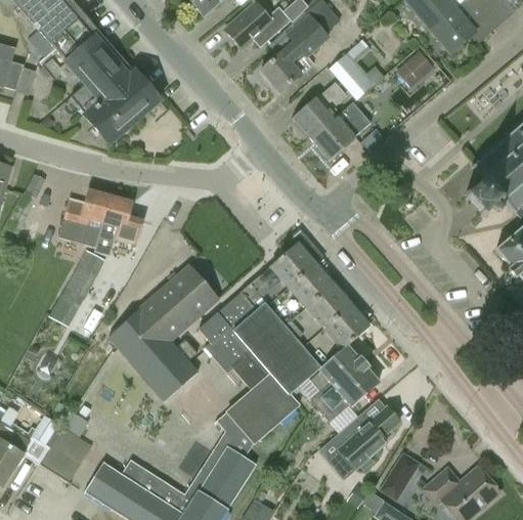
[(12,0),(84,83),(69,96),(84,114),(109,142),(159,98),(134,71),(128,75),(123,70),(62,0),(12,0)]
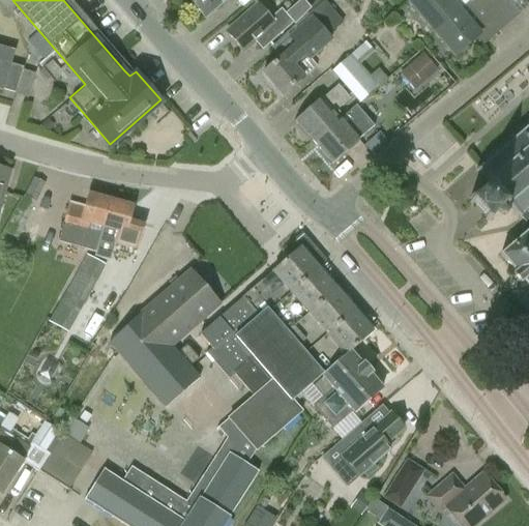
[(193,0),(205,13),(221,0),(193,0)]
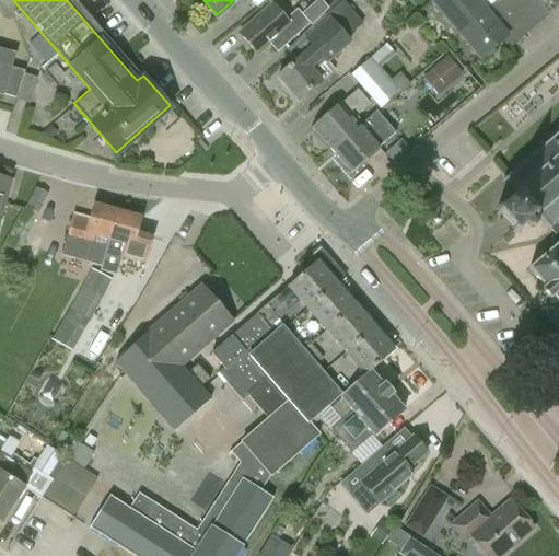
[(330,15),(306,36),(291,49),(297,56),(277,73),(297,96),(334,65),(329,59),(352,38),(348,34),(363,21),(346,0),(330,15)]
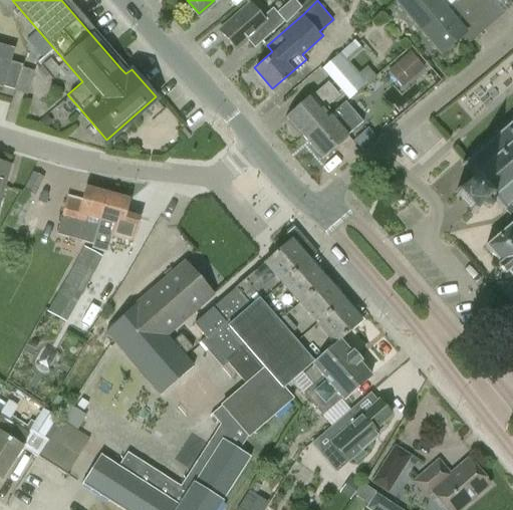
[(399,0),(421,26),(451,0),(399,0)]
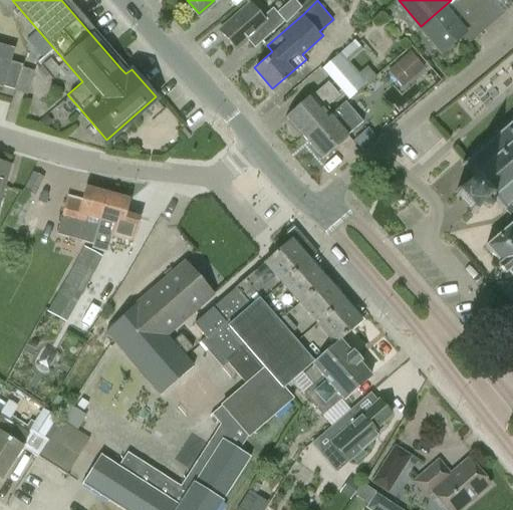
[(503,11),(493,0),(451,0),(421,26),(441,50),(463,32),(469,40),(503,11)]
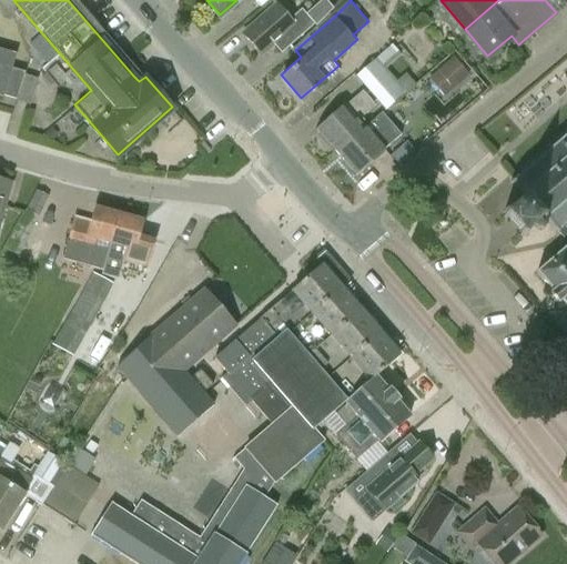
[(261,51),(294,21),(276,1),(243,30),(261,51)]
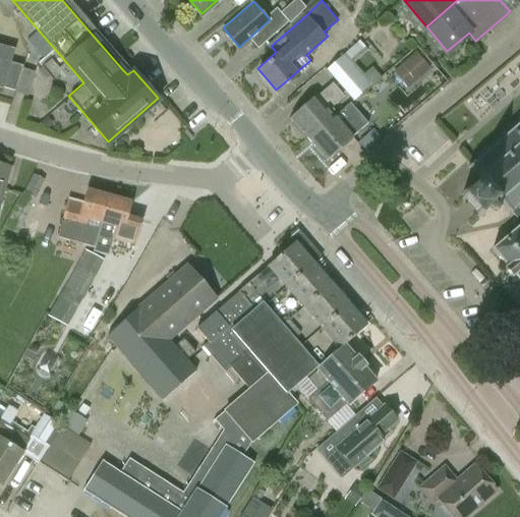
[(339,80),(336,83),(333,79),(291,116),(293,119),(291,120),(299,129),(300,128),(308,137),(335,114),(329,107),(344,93),(343,92),(346,89),(354,99),(382,75),(372,64),(364,71),(355,60),(368,48),(360,38),(327,66),(339,80)]
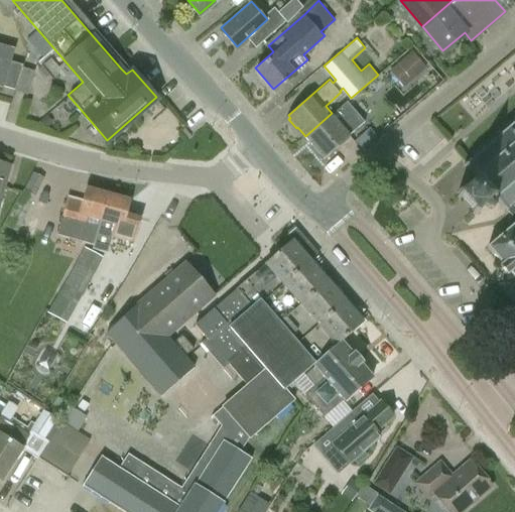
[(0,83),(2,84),(15,87),(21,66),(22,62),(9,58),(13,47),(0,42),(0,83)]
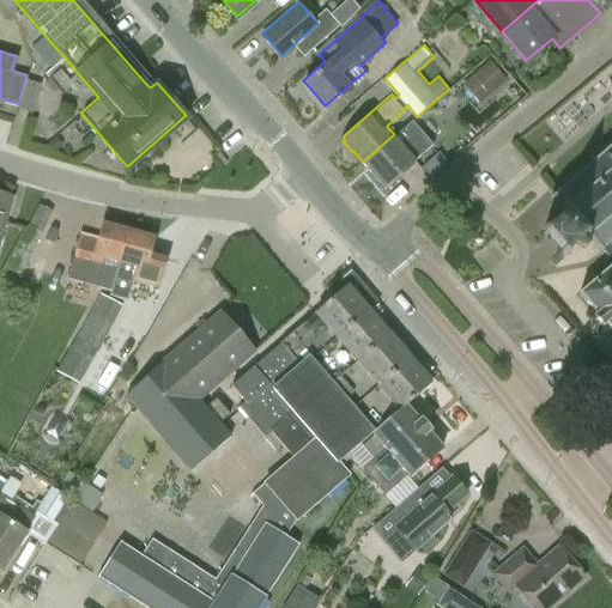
[(464,80),(480,101),(507,78),(490,59),(464,80)]
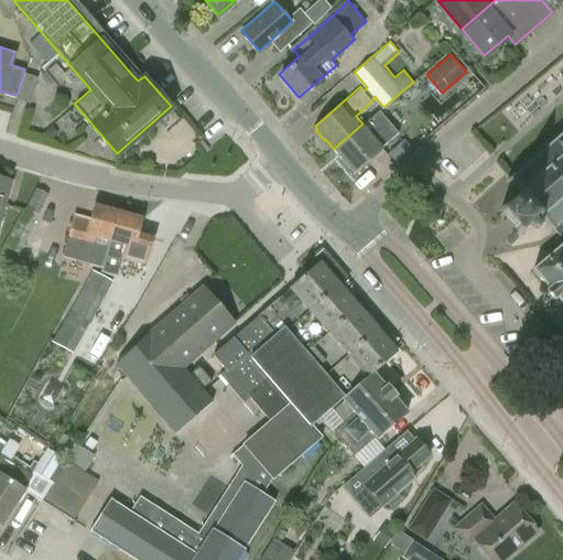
[(18,97),(32,101),(39,77),(25,73),(18,97)]
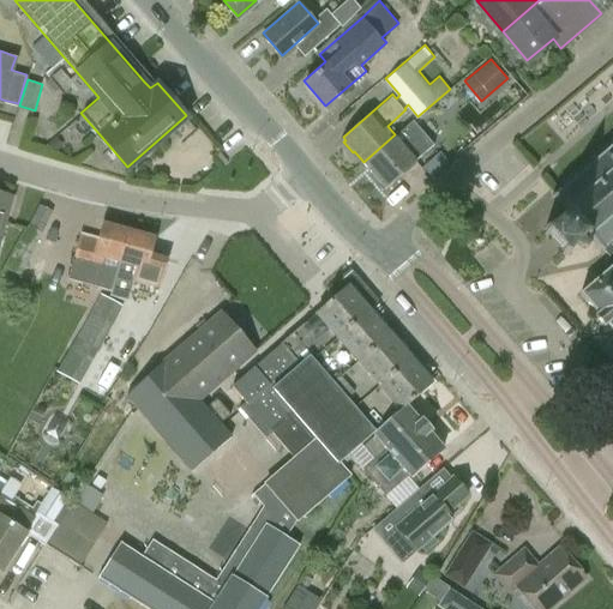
[(395,134),(364,162),(372,170),(370,172),(382,186),(384,184),(385,185),(416,158),(415,157),(433,142),(414,118),(395,134)]
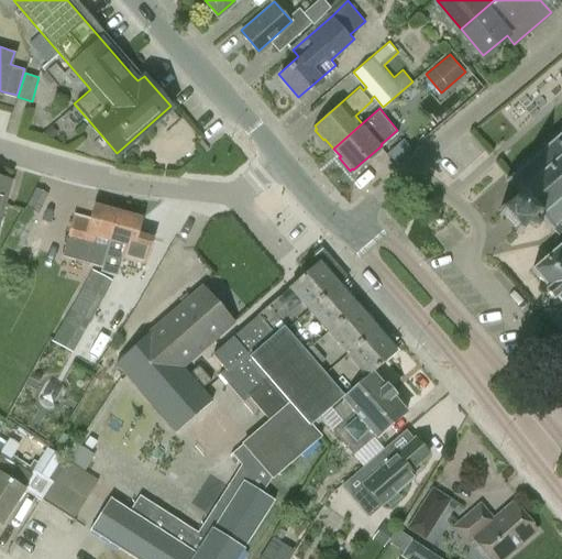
[(553,227),(559,233),(561,230),(561,223),(559,220),(561,217),(561,125),(559,127),(561,130),(547,143),(544,140),(541,142),(544,145),(529,157),(527,154),(525,156),(527,160),(510,174),(507,174),(506,177),(510,178),(519,189),(518,190),(520,193),(504,207),(502,204),(499,206),(502,208),(498,210),(500,214),(504,210),(517,227),(515,229),(517,231),(519,229),(521,231),(524,230),(522,227),(529,221),(532,225),(538,226),(541,222),(542,218),(540,216),(541,216),(550,227),(550,230),(553,230),(553,227)]
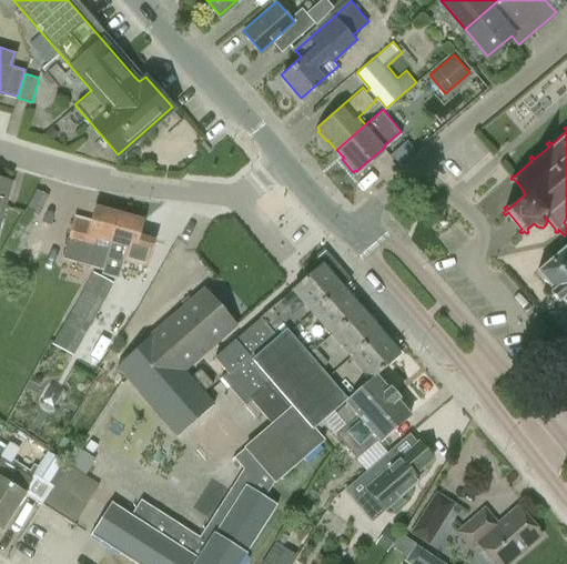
[(0,221),(6,204),(12,181),(0,178),(0,221)]
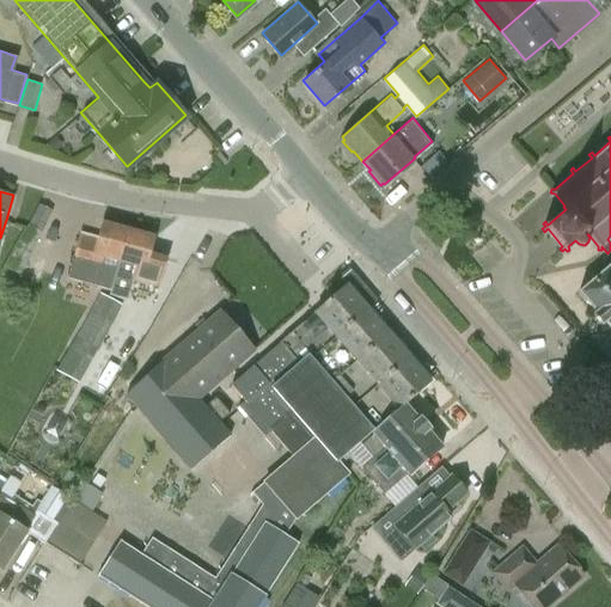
[(32,252),(54,208),(38,201),(26,225),(7,264),(20,271),(17,279),(32,286),(37,274),(52,281),(57,263),(32,252)]
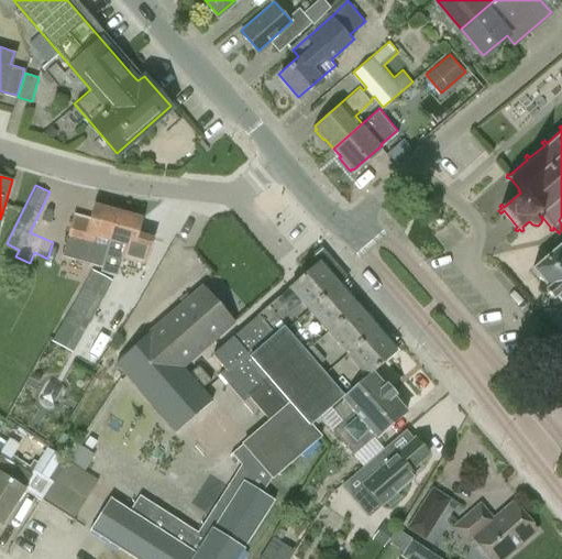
[(92,247),(106,251),(119,209),(95,203),(90,218),(75,214),(67,240),(92,247)]
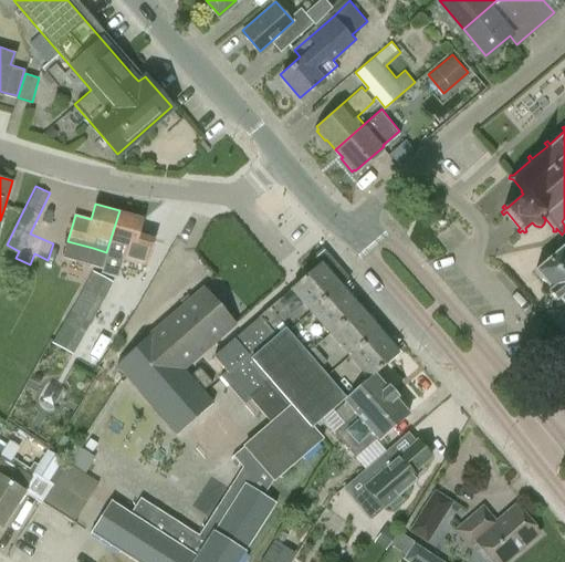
[(118,274),(123,257),(147,263),(154,237),(139,233),(144,217),(119,210),(106,252),(103,270),(118,274)]
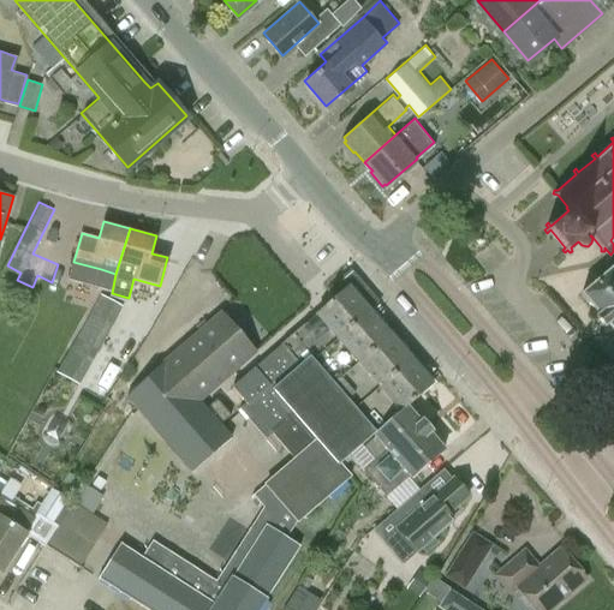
[(613,251),(610,255),(603,259),(609,267),(580,292),(597,311),(595,314),(606,326),(608,323),(613,330),(613,251)]
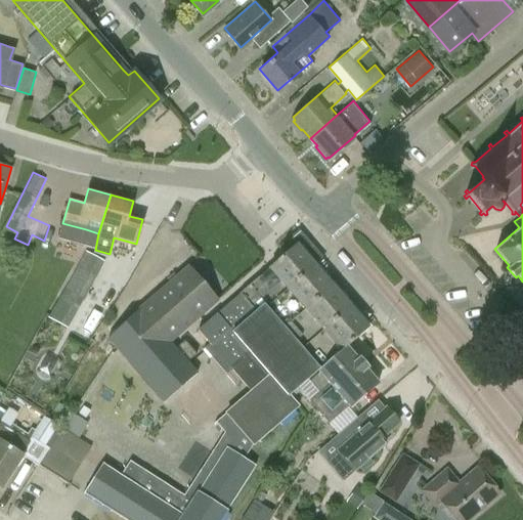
[(287,252),(241,292),(199,329),(210,342),(205,346),(227,373),(232,367),(252,390),(217,420),(226,430),(185,493),(131,459),(121,473),(104,462),(85,491),(101,502),(129,519),(220,519),(257,464),(245,456),(254,441),(255,441),(299,403),(291,392),(318,367),(347,344),(368,326),(298,242),(287,252)]
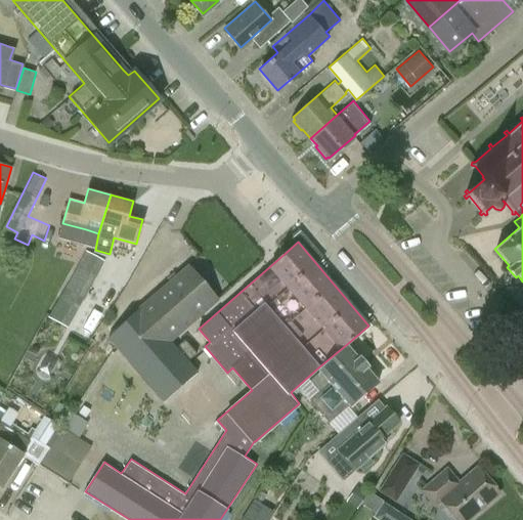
[(68,326),(105,258),(86,248),(49,314),(68,326)]
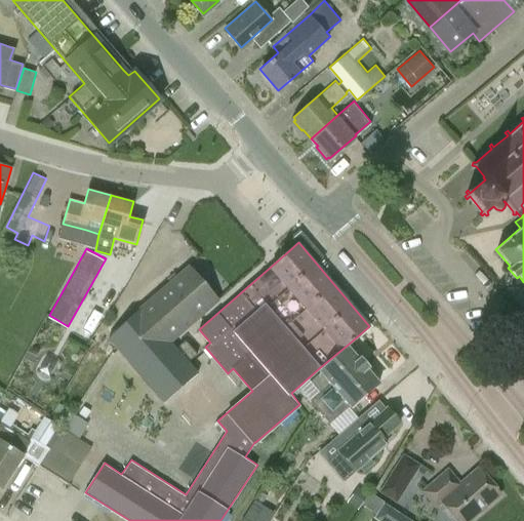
[(116,345),(177,416),(211,388),(189,362),(169,339),(217,298),(207,286),(200,278),(199,279),(189,267),(109,336),(116,345)]
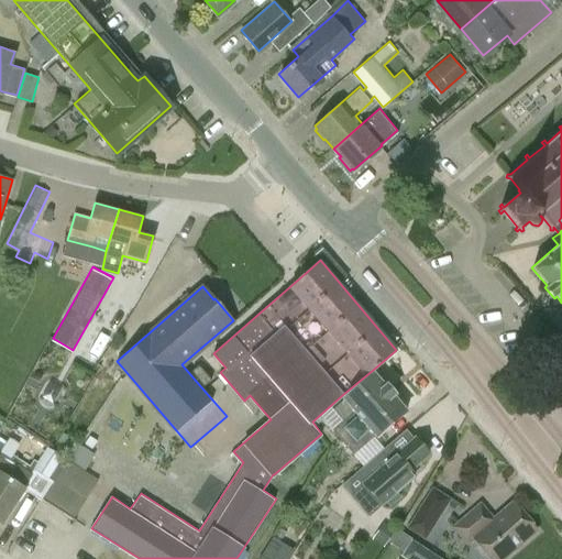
[(204,384),(210,379),(199,364),(191,371),(204,384)]
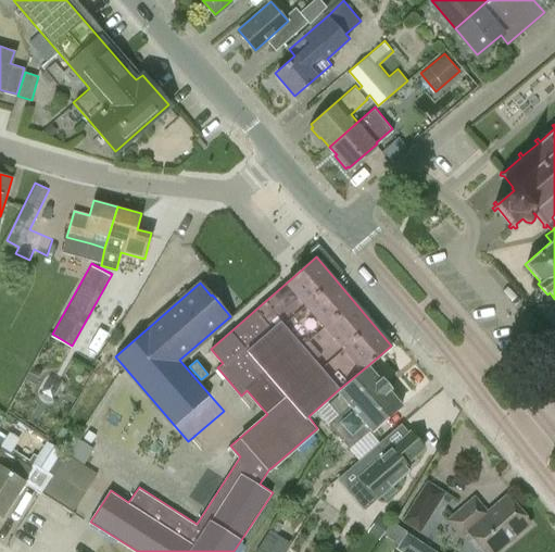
[(349,444),(369,427),(370,426),(373,429),(402,403),(389,389),(390,388),(381,378),(380,379),(368,365),(338,390),(351,405),(330,423),(349,444)]
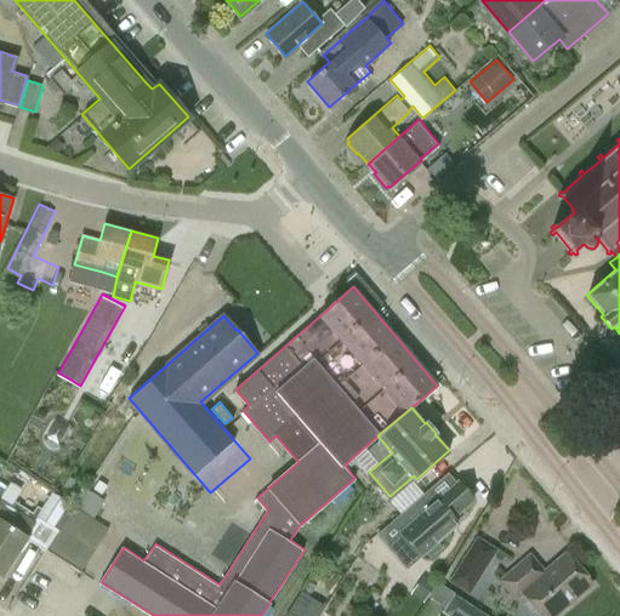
[(396,515),(405,526),(402,530),(421,552),(426,548),(431,553),(442,545),(437,539),(458,520),(453,514),(473,496),(459,480),(431,503),(421,492),(396,515)]
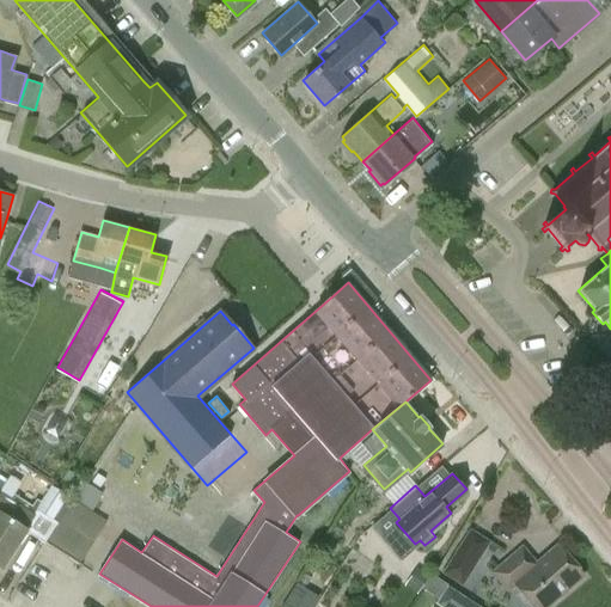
[(25,527),(36,510),(38,507),(59,521),(65,512),(74,496),(59,486),(53,482),(41,500),(37,497),(34,503),(14,491),(11,498),(0,491),(0,563),(2,565),(28,528),(25,527)]
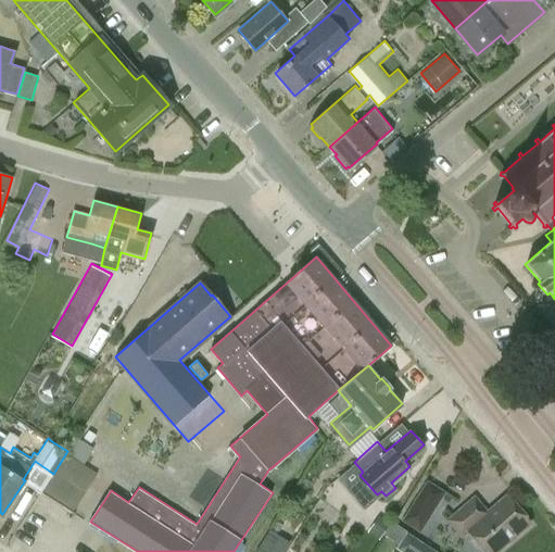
[(83,438),(73,453),(87,461),(96,446),(83,438)]
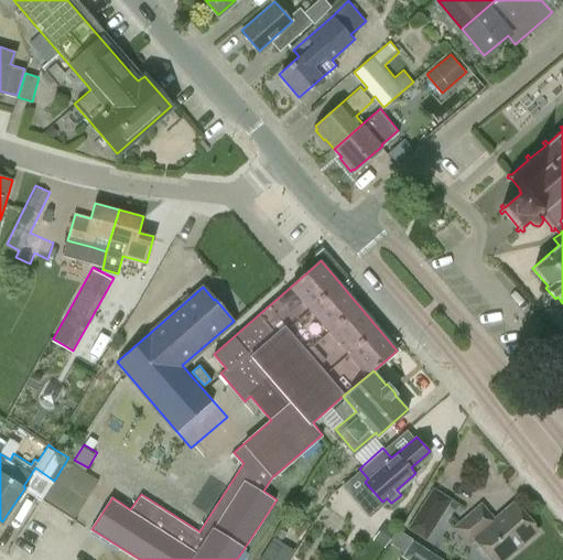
[(434,485),(409,526),(428,537),(452,497),(434,485)]
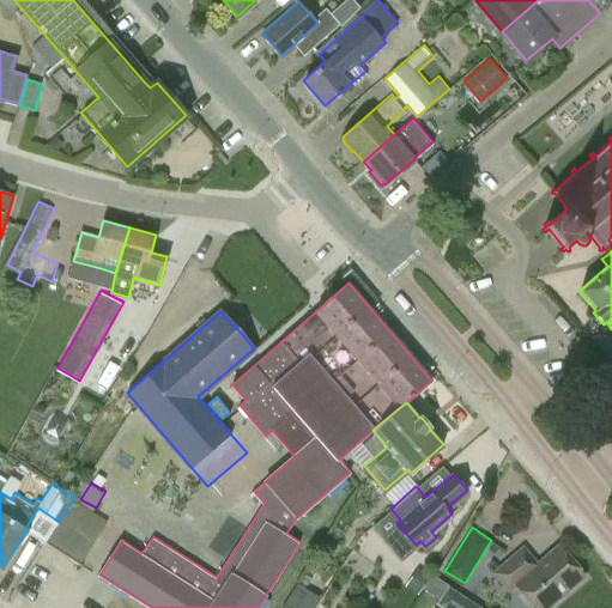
[(537,607),(543,607),(585,573),(558,543),(533,565),(519,548),(494,571),(510,589),(516,584),(537,607)]
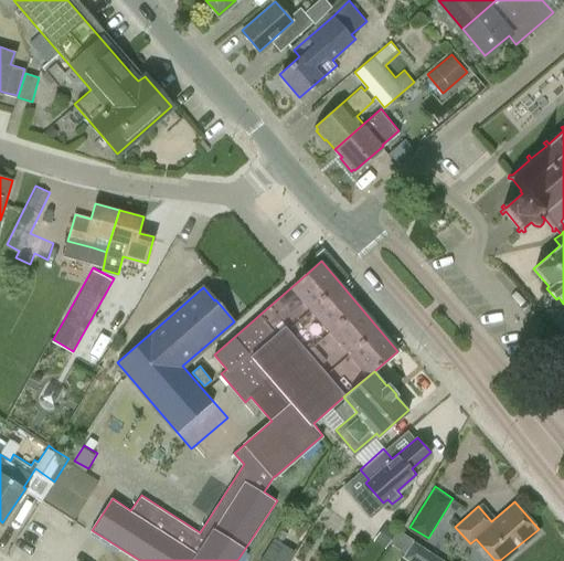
[(398,529),(391,542),(405,551),(414,538),(398,529)]
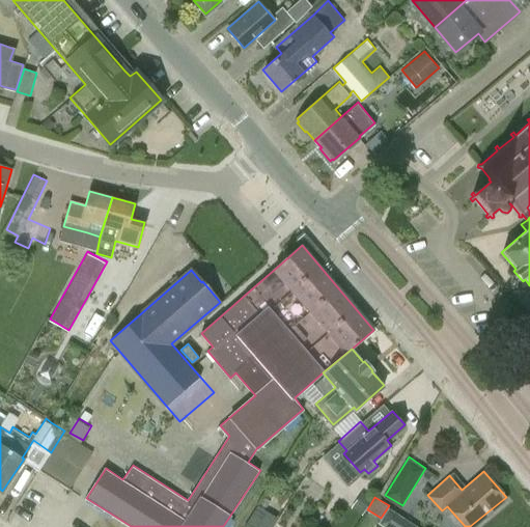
[(247,522),(254,526),(271,526),(279,516),(260,503),(247,522)]
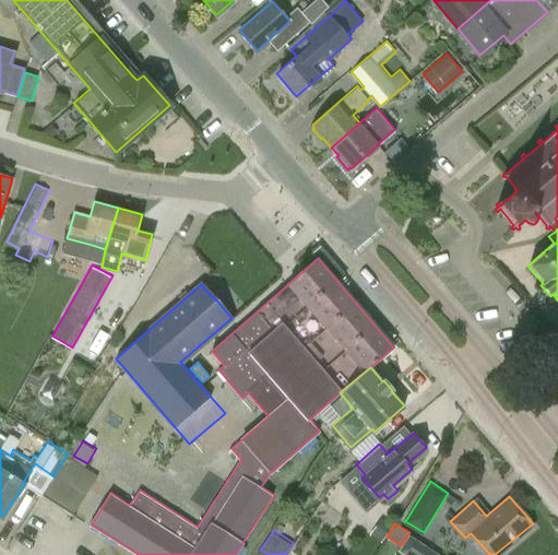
[(399,550),(406,554),(443,554),(410,532),(401,545),(399,550)]
